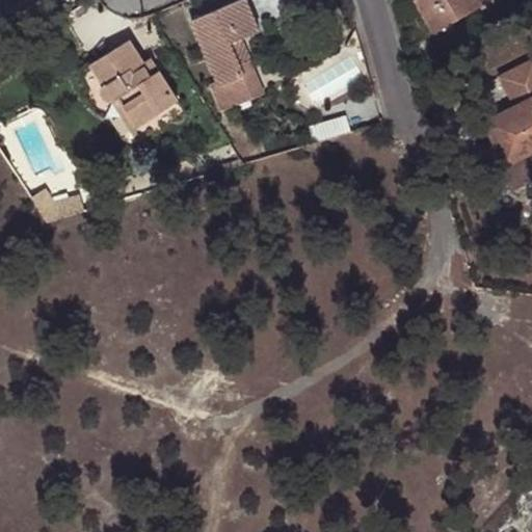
[(247,0),(234,0),(192,17),(218,83),(213,84),(223,107),(265,89),(251,57),(241,61),(232,38),(241,35),(259,28),(247,0)]
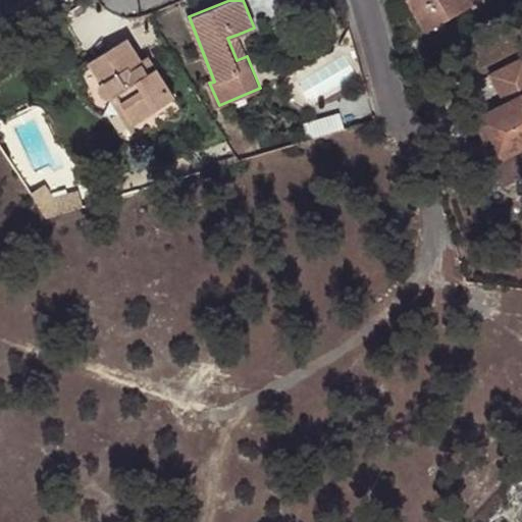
[(478,0),(407,0),(424,32),(478,0)]
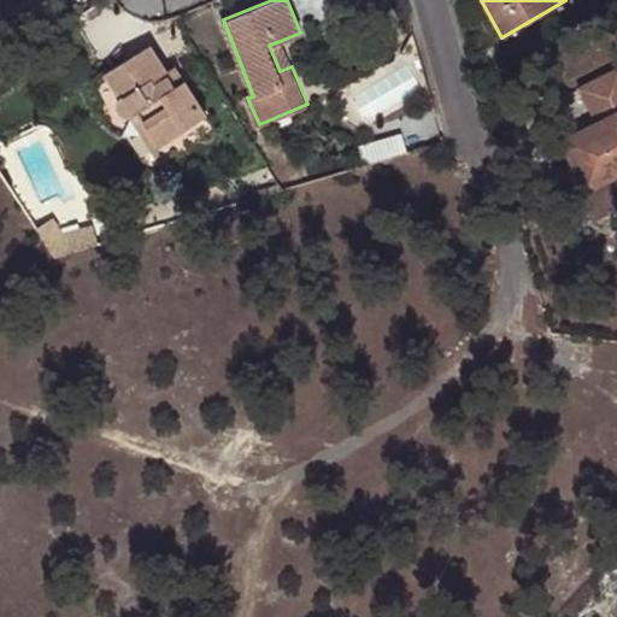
[(280,41),(269,45),(280,71),(292,66),(280,41)]
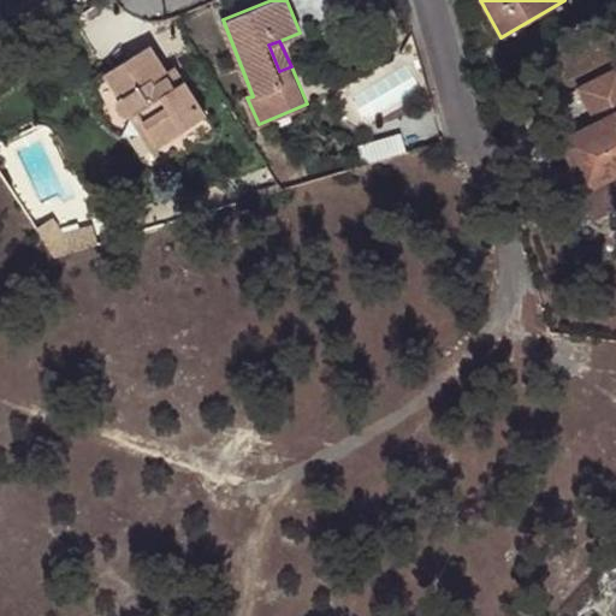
[(177,83),(167,69),(152,43),(105,71),(118,94),(117,98),(119,106),(124,111),(131,116),(141,110),(160,140),(206,112),(185,78),(177,83)]
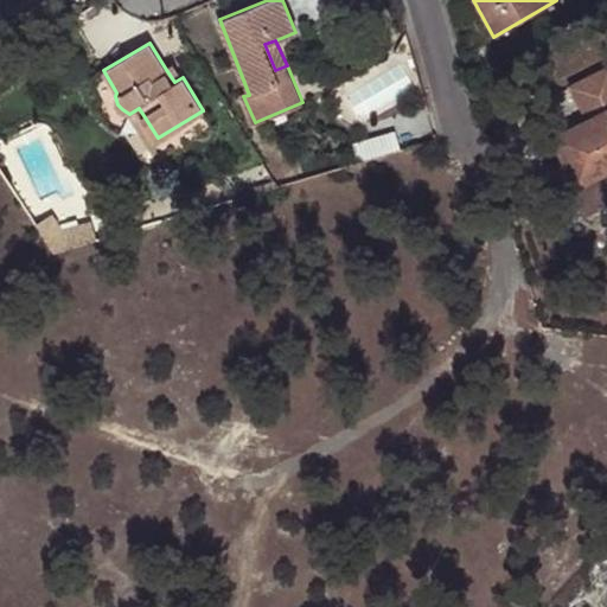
[(173,63),(165,68),(174,82),(183,77),(173,63)]
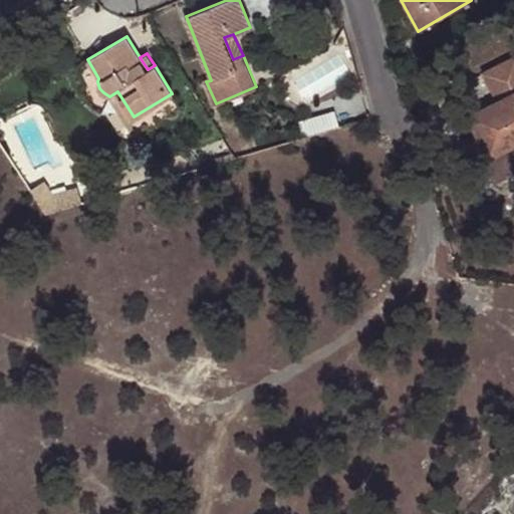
[(495,102),(469,115),(490,156),(513,144),(513,55),(480,73),(495,102)]
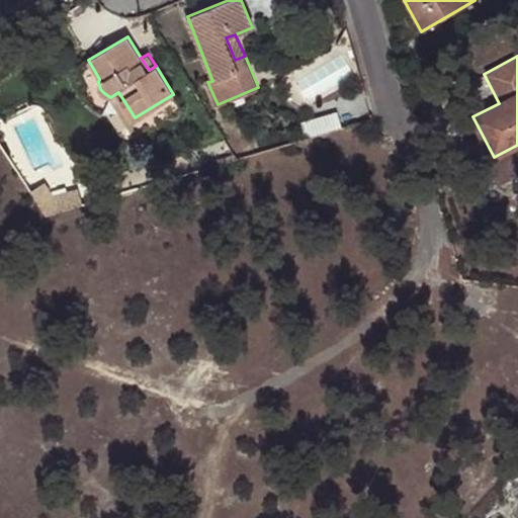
[(118,92),(110,97),(131,131),(135,119),(135,117),(118,92)]
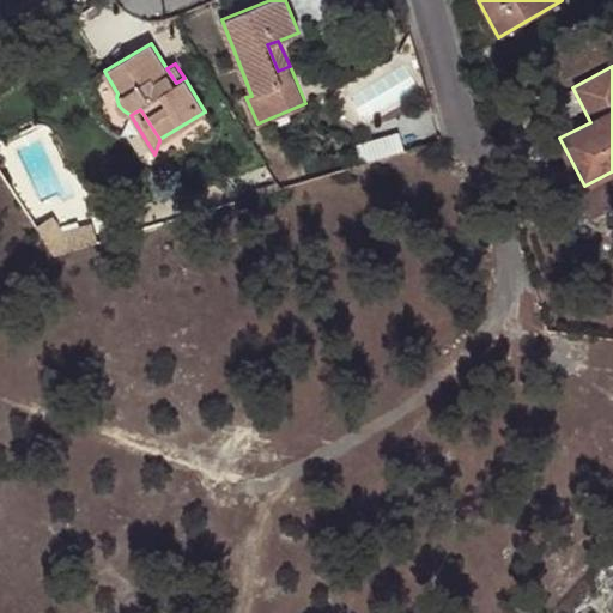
[(369,161),(411,149),(406,133),(364,145),(369,161)]
